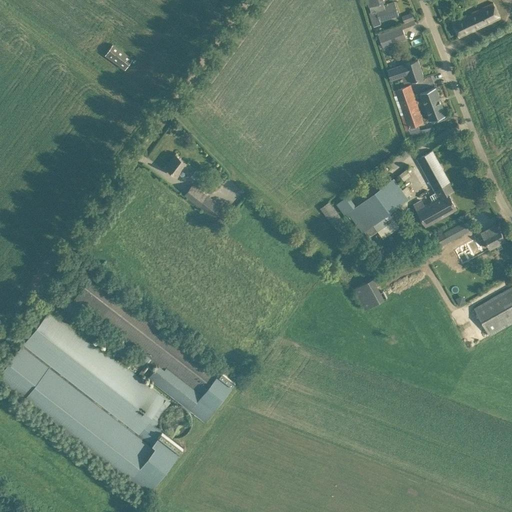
[(367,0),(369,6),(371,12),(370,12),(374,25),(380,23),(379,21),(389,18),(399,15),(394,1),(385,4),(383,5),(382,2),(385,1),(384,0),(367,0)]
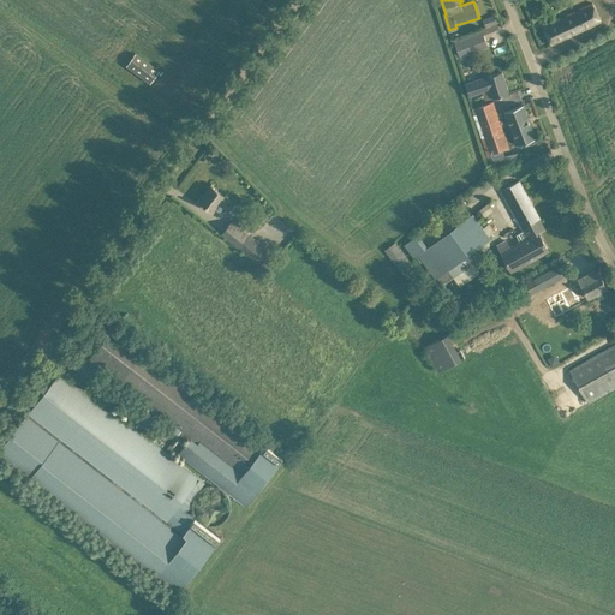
[(593,1),(554,21),(543,25),(551,45),(602,21),(593,1)]
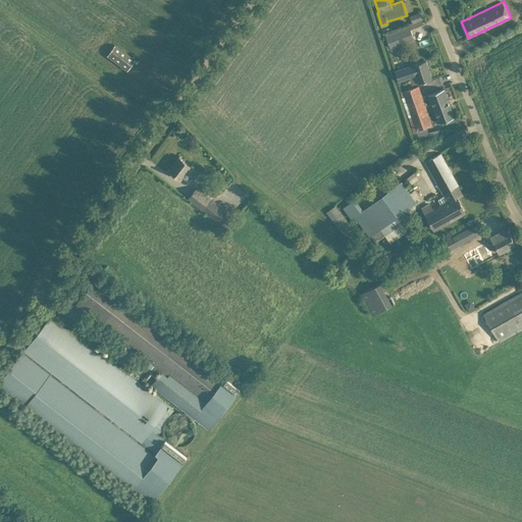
[(411,15),(413,21),(423,17),(421,12),(411,15)]
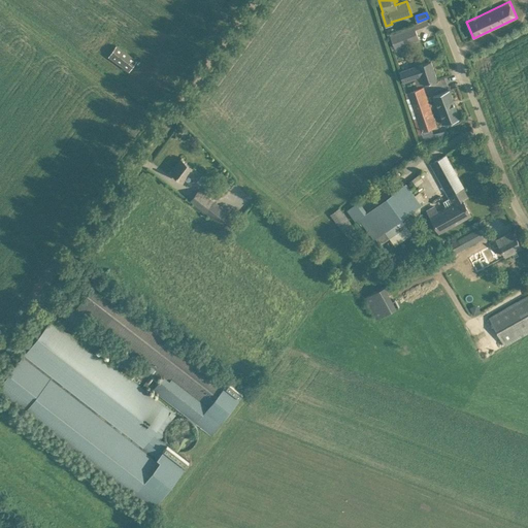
[(395,48),(419,39),(414,27),(390,36),(395,48)]
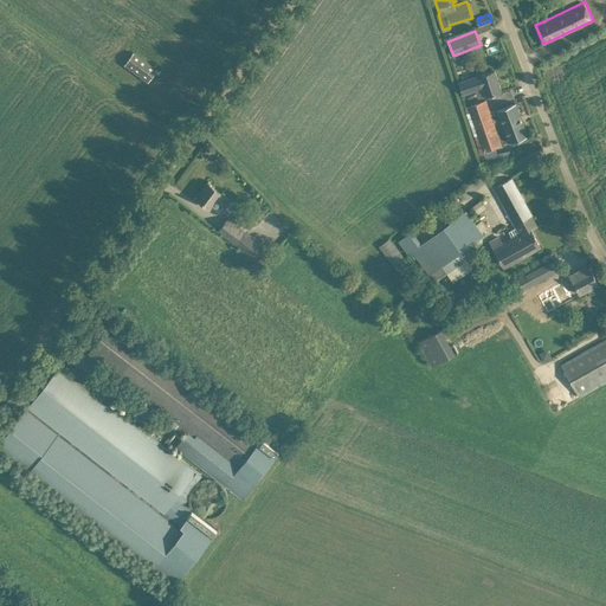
[(134,51),(124,64),(148,81),(156,69),(134,51)]
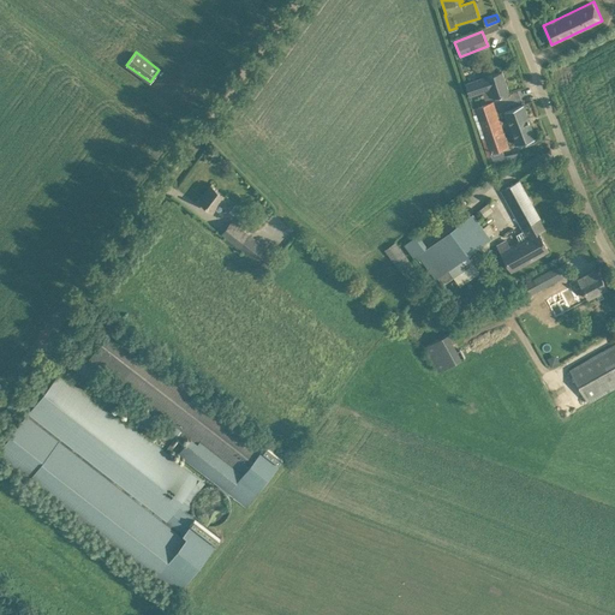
[(487,76),(477,79),(464,83),(469,95),(490,88),(494,97),(509,93),(502,71),(487,76)]
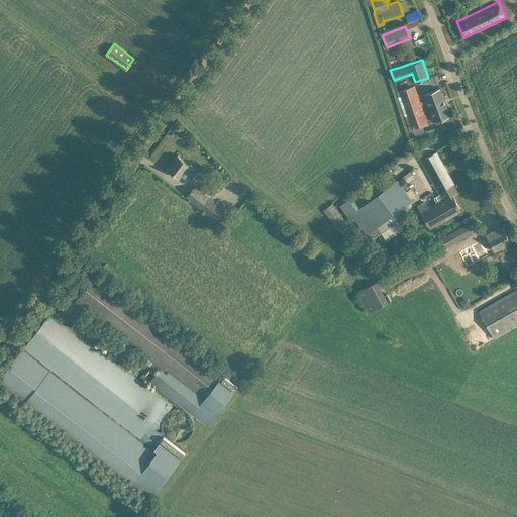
[(400,90),(397,91),(399,96),(402,95),(408,114),(405,115),(407,122),(412,137),(416,136),(413,127),(422,124),(427,123),(421,106),(414,85),(400,90)]
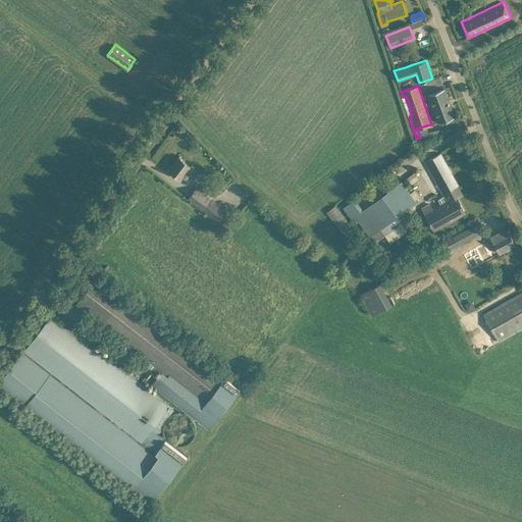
[(428,95),(438,122),(454,116),(445,90),(428,95)]
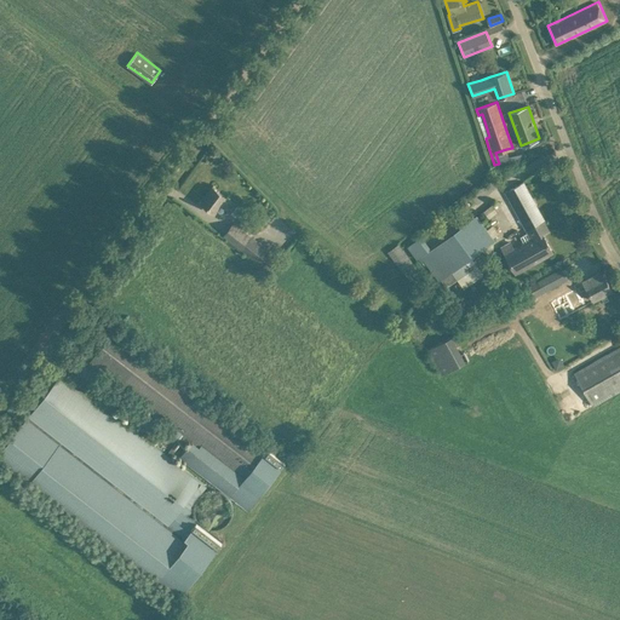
[(518,271),(552,252),(541,233),(550,228),(523,182),(506,191),(533,239),(516,248),(511,240),(503,245),(518,271)]
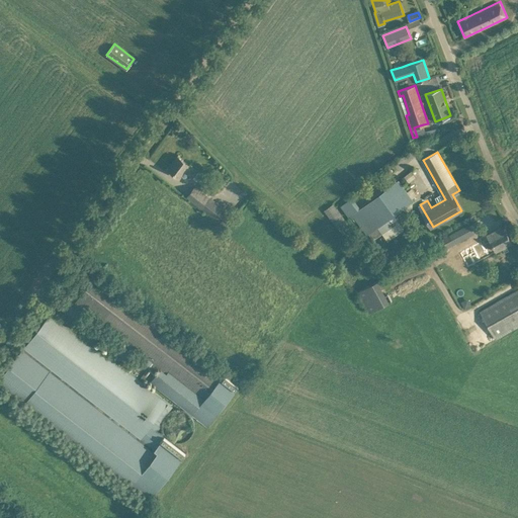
[(193,178),(194,178),(198,181),(203,175),(178,156),(169,169),(180,177),(184,171),(193,178)]
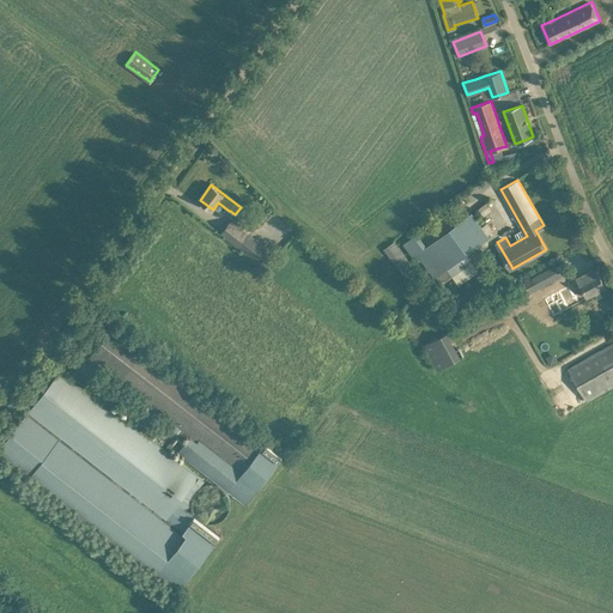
[(417,234),(404,243),(413,256),(417,254),(435,278),(437,277),(438,275),(443,283),(453,275),(460,286),(479,272),(466,254),(483,242),(490,237),(489,235),(483,228),(472,213),(465,218),(426,247),(417,234)]
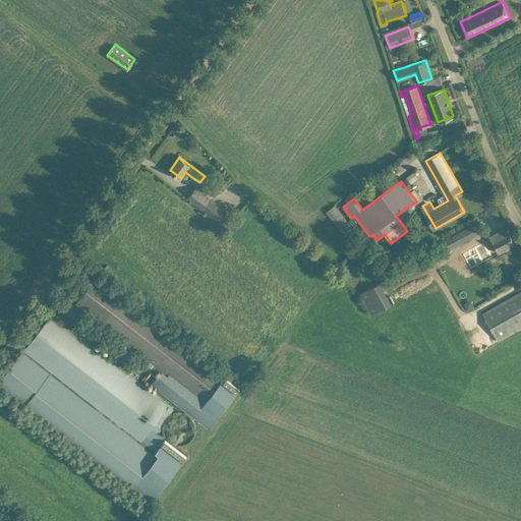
[(189,197),(216,218),(227,226),(235,216),(196,187),(189,197)]
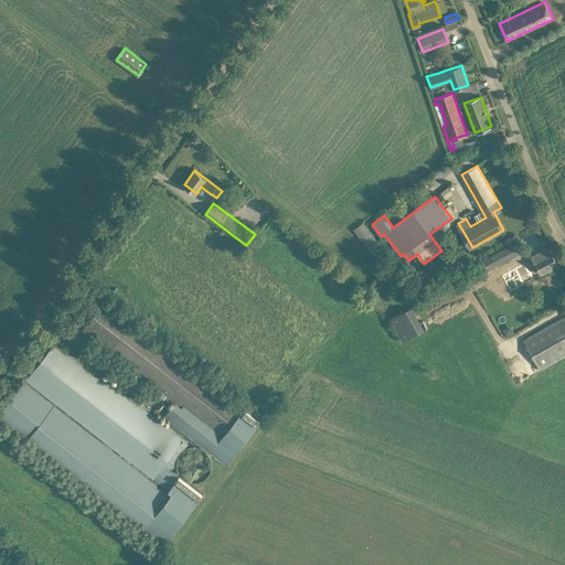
[(368,247),(376,240),(363,221),(353,227),(368,247)]
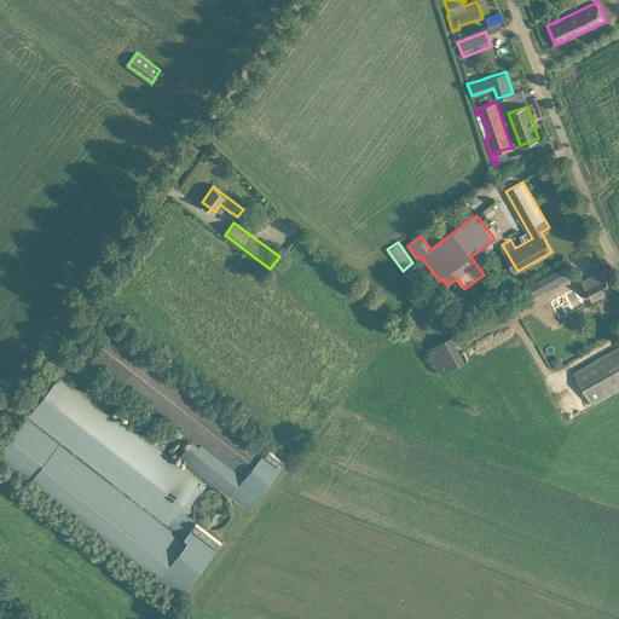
[(530,298),(567,278),(561,268),(525,288),(530,298)]
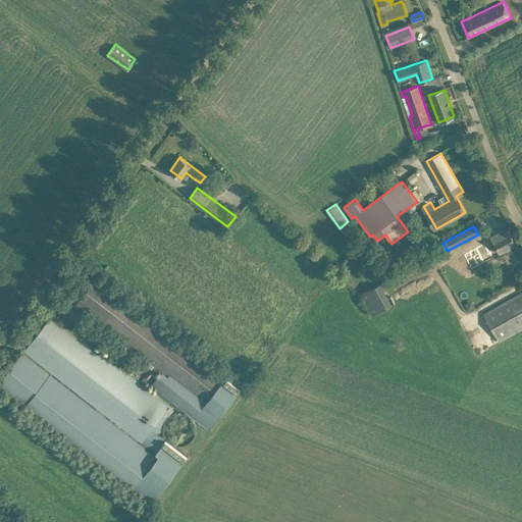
[(469,254),(464,257),(471,270),(507,250),(516,245),(507,227),(498,232),(483,241),(485,245),(477,250),(474,245),(467,250),(469,254)]
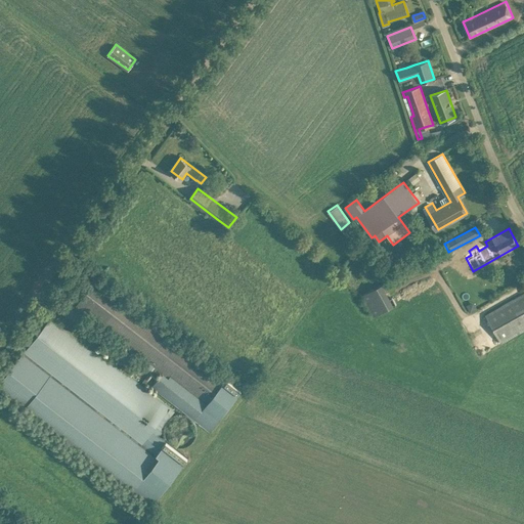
[(97,278),(77,306),(85,312),(147,360),(143,365),(154,374),(158,368),(169,378),(158,391),(210,431),(220,418),(237,395),(242,390),(227,380),(226,379),(105,285),(97,278)]
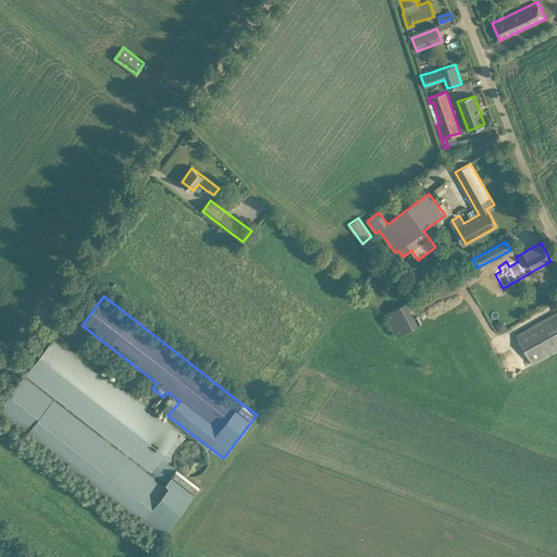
[(411,300),(385,313),(398,336),(422,321),(411,300)]
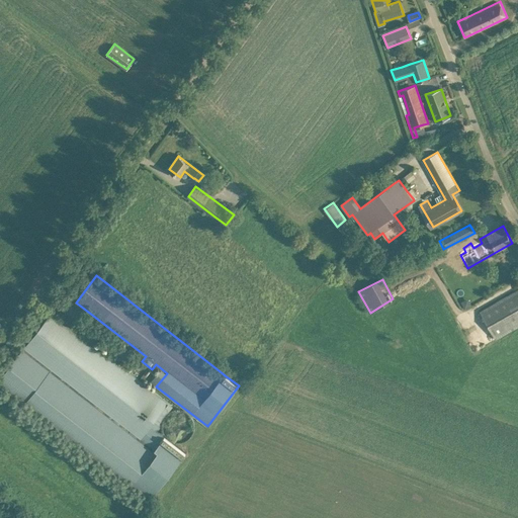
[(517,289),(511,293),(480,311),(495,338),(517,325),(517,289)]
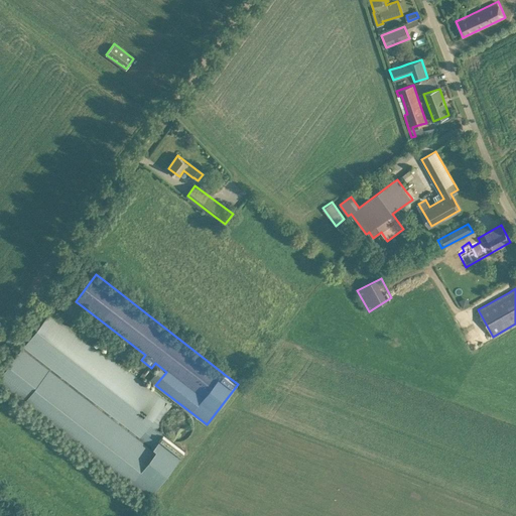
[(466,297),(460,300),(463,307),(470,303),(466,297)]
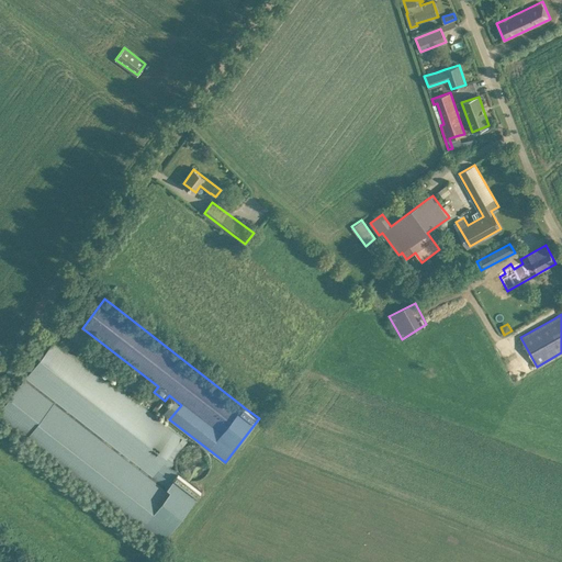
[(23,380),(0,411),(0,417),(26,438),(24,441),(23,441),(139,531),(158,547),(191,505),(202,491),(165,461),(183,438),(154,415),(164,401),(161,398),(150,412),(55,338),(23,380)]
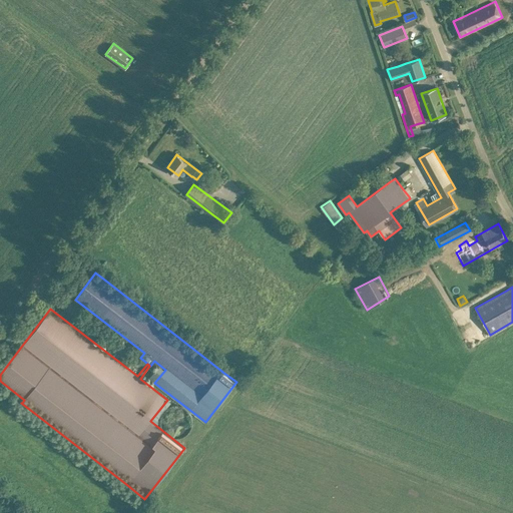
[(179,405),(177,405),(175,405),(173,405),(171,406),(169,407),(168,408),(166,409),(165,410),(164,412),(163,413),(162,415),(162,417),(161,419),(161,421),(162,423),(162,425),(163,426),(164,428),(165,430),(166,431),(167,432),(169,433),(171,434),(173,435),(174,435),(176,435),(178,435),(180,435),(182,434),(184,433),(185,432),(187,431),(188,430),(189,428),(190,427),(191,425),(191,423),(192,421),(192,419),(191,417),(191,416),(190,414),(189,412),(188,411),(187,409),(186,408),(184,407),(182,406),(181,405),(179,405)]
